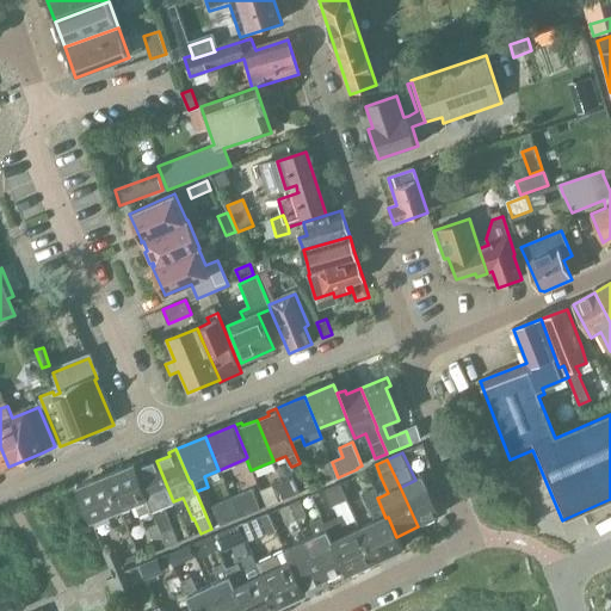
[(152,510),(158,524),(166,547),(177,542),(164,505),(173,501),(156,461),(143,467),(142,462),(134,466),(147,499),(146,499),(134,504),(139,516),(152,510)]
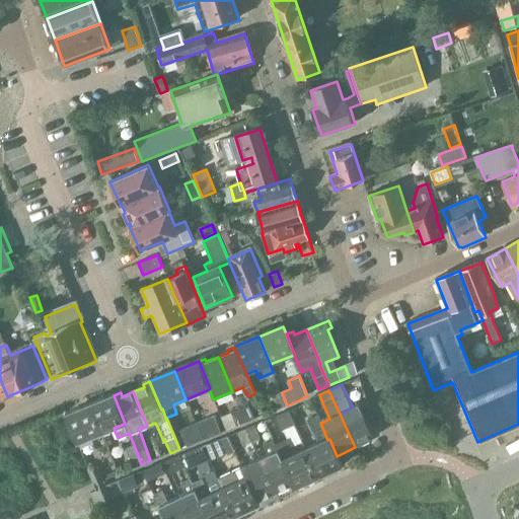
[(287,405),(282,392),(274,395),(279,409),(287,405)]
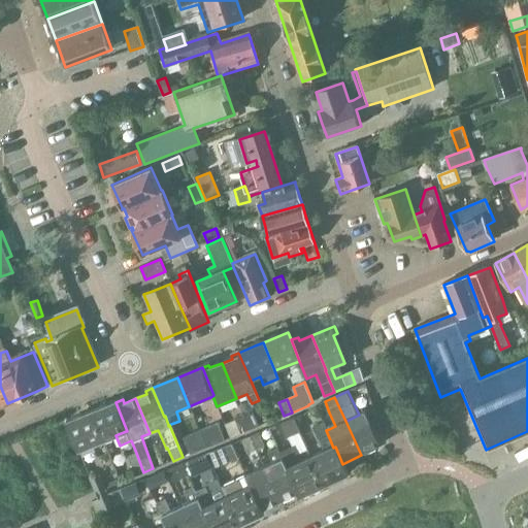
[(101,441),(116,435),(126,431),(127,431),(116,402),(90,414),(101,441)]
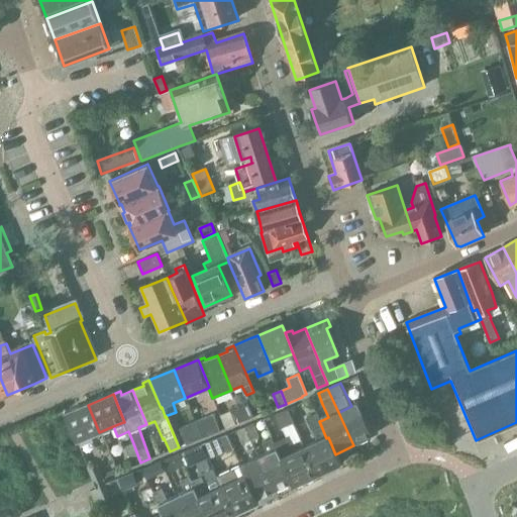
[(338,412),(353,445),(374,435),(378,433),(376,428),(372,415),(366,399),(351,406),(339,412),(338,412)]
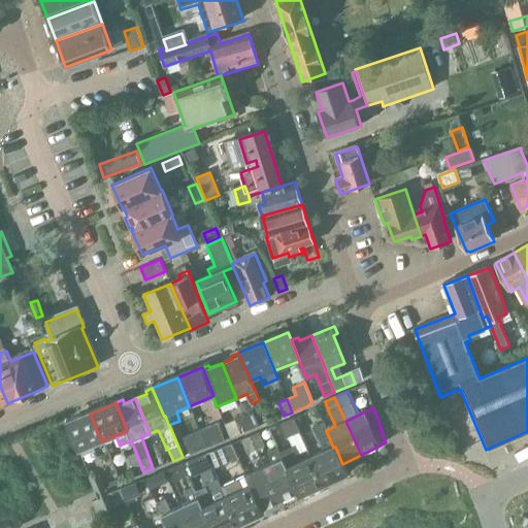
[(253,413),(243,416),(249,430),(258,426),(253,413)]
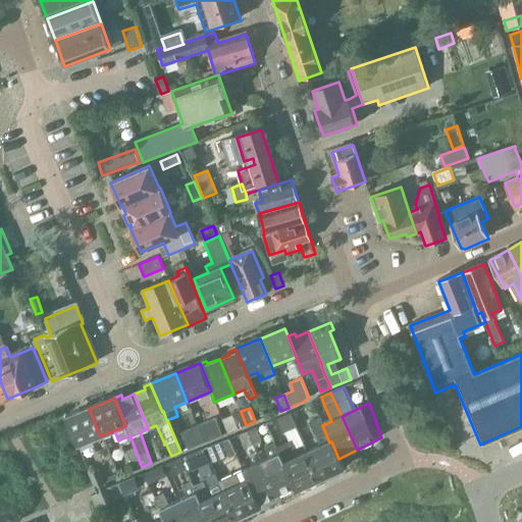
[(75,447),(100,436),(89,409),(64,418),(75,447)]
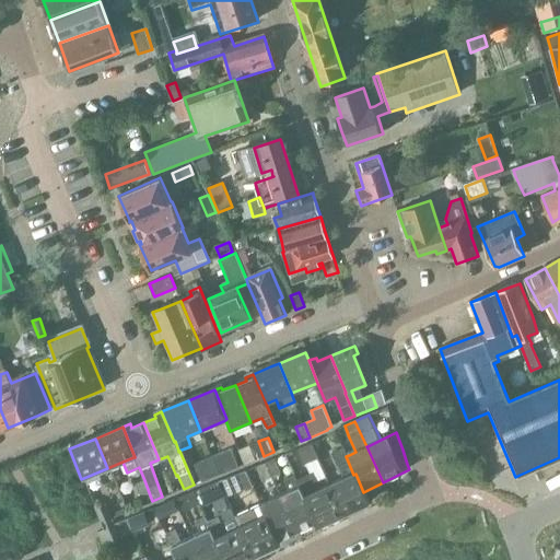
[(264,456),(258,441),(249,445),(255,459),(264,456)]
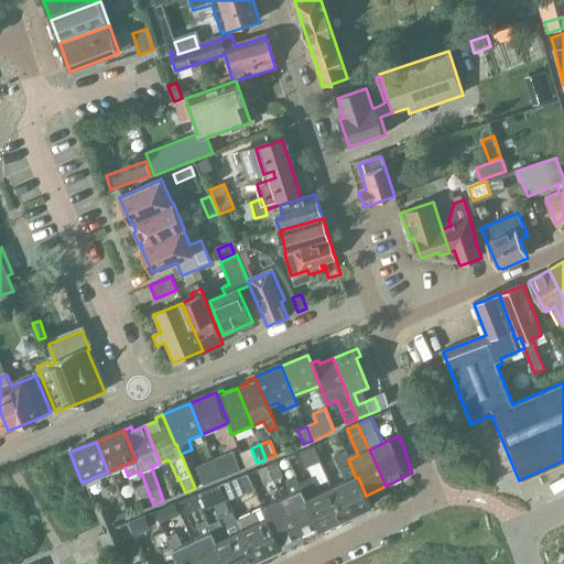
[(300,452),(305,467),(320,462),(314,446),(300,452)]
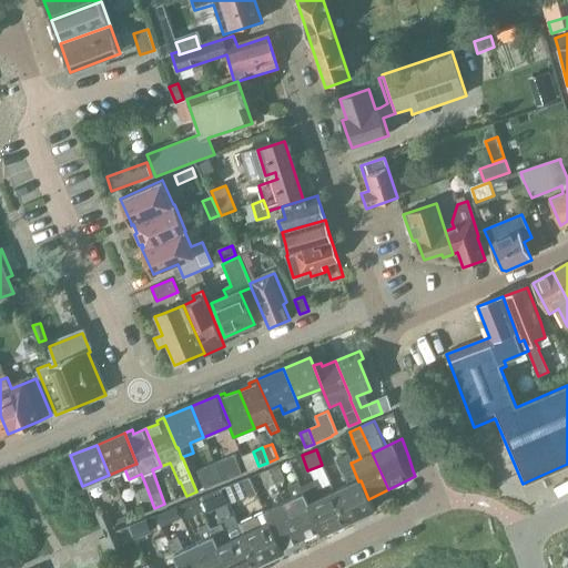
[(233,455),(214,464),(222,482),(241,473),(233,455)]
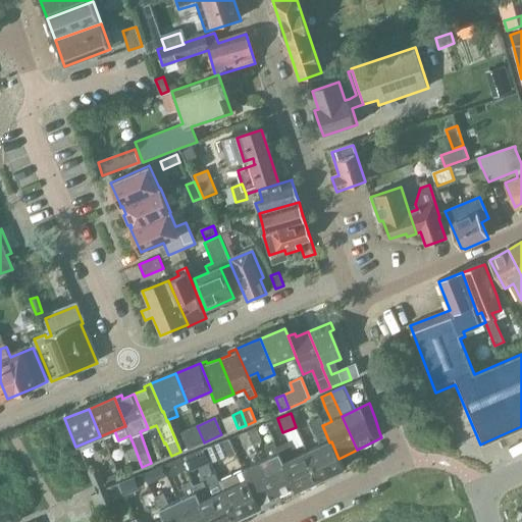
[(320,447),(307,453),(320,480),(334,473),(344,469),(338,459),(331,441),(329,442),(322,425),(318,418),(310,421),(322,447),(320,447)]
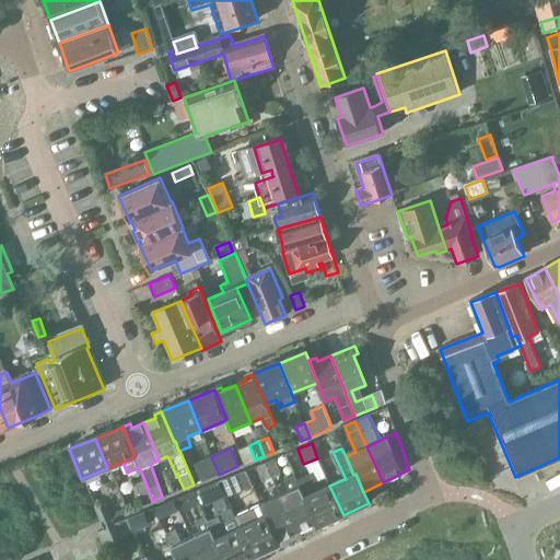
[(219,475),(211,457),(195,464),(201,481),(219,475)]
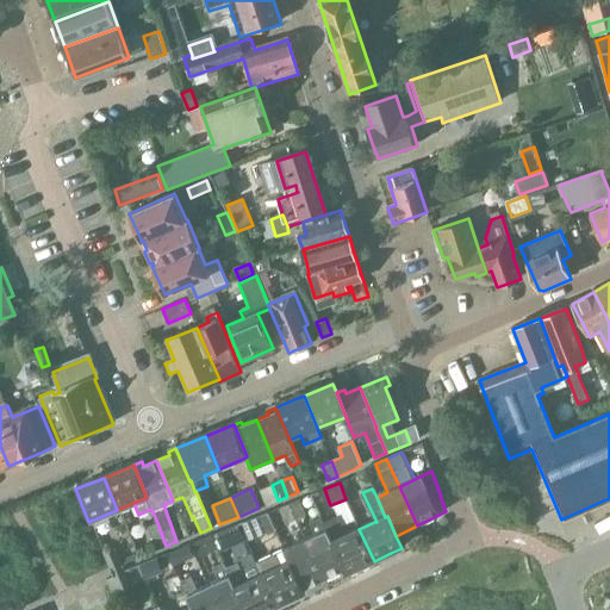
[(299,499),(288,504),(296,520),(306,516),(299,499)]
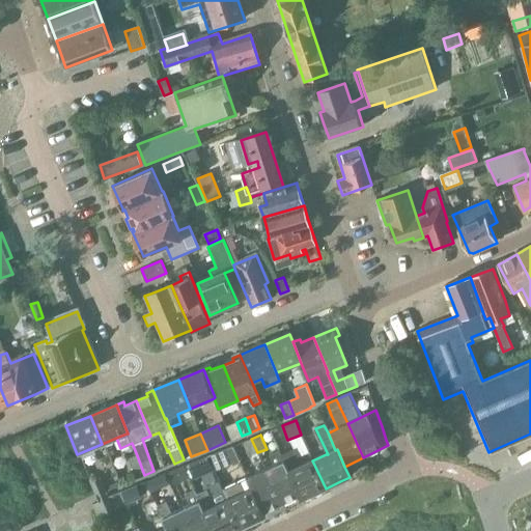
[(257,452),(251,439),(243,443),(249,456),(257,452)]
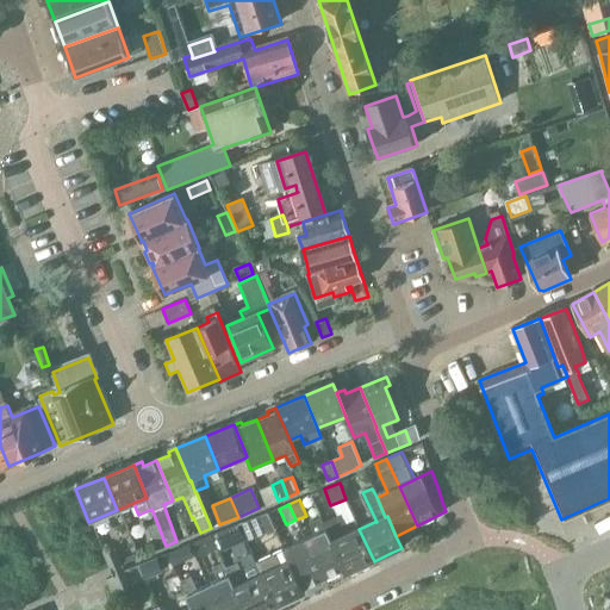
[(267,511),(240,523),(247,540),(267,531),(268,534),(275,530),(267,511)]
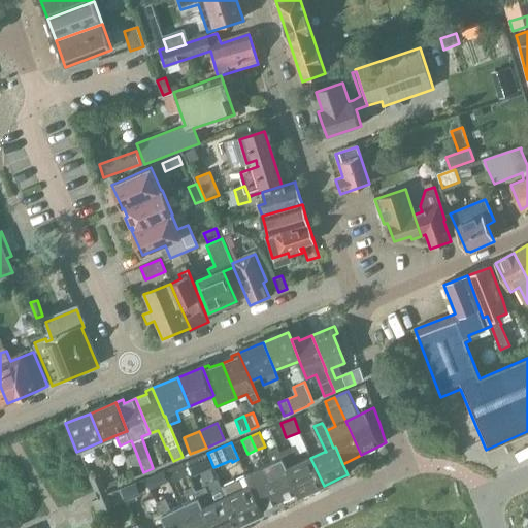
[(291,447),(277,453),(282,460),(286,470),(297,493),(299,497),(316,489),(324,486),(310,458),(299,464),(291,447)]
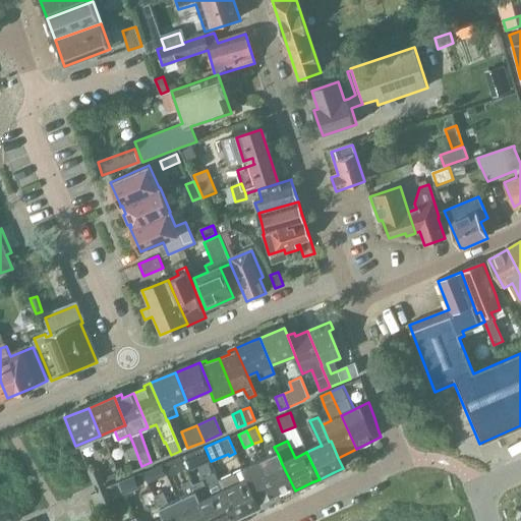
[(269,458),(261,462),(276,495),(287,489),(293,486),(282,464),(278,454),(274,447),(273,443),(264,447),(269,458)]
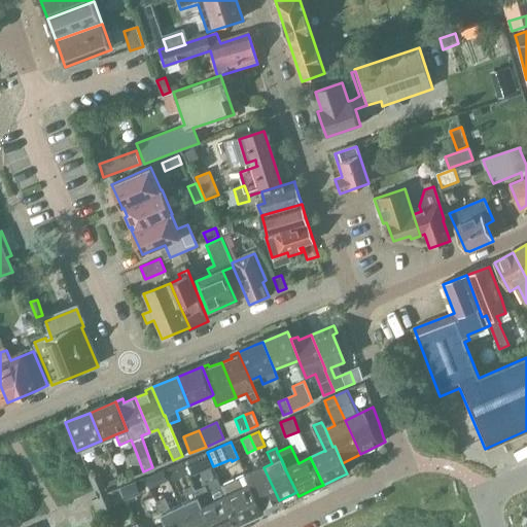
[(143,471),(136,452),(127,455),(134,475),(143,471)]
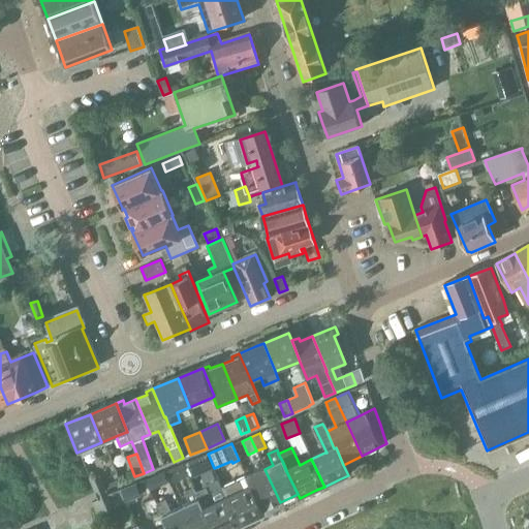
[(214,468),(208,454),(188,463),(194,477),(214,468)]
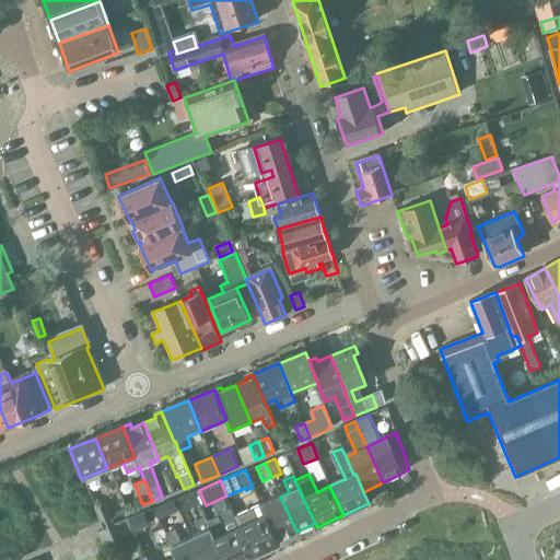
[(185,512),(200,505),(194,491),(178,499),(185,512)]
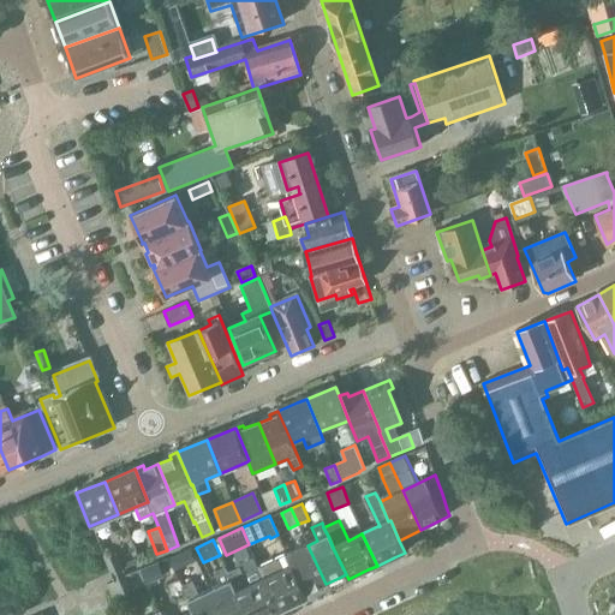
[(308,545),(285,556),(291,567),(292,567),(304,595),(326,584),(308,545)]
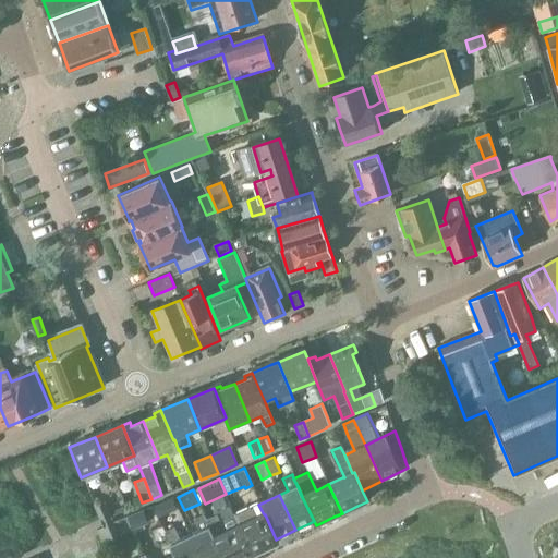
[(154,507),(159,518),(179,509),(174,498),(154,507)]
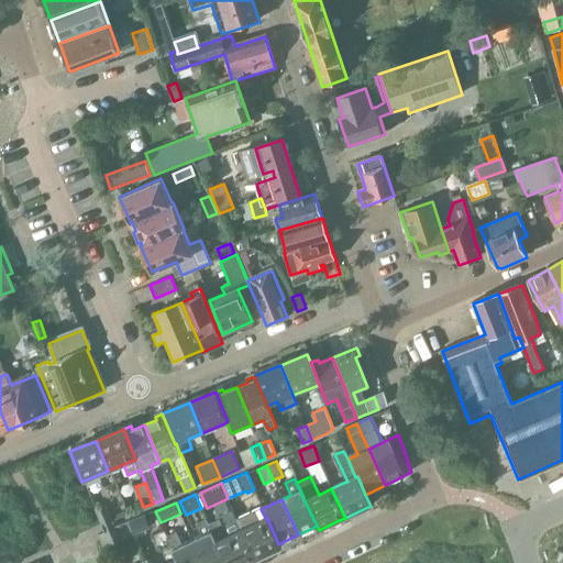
[(97,511),(103,529),(113,525),(107,508),(97,511)]
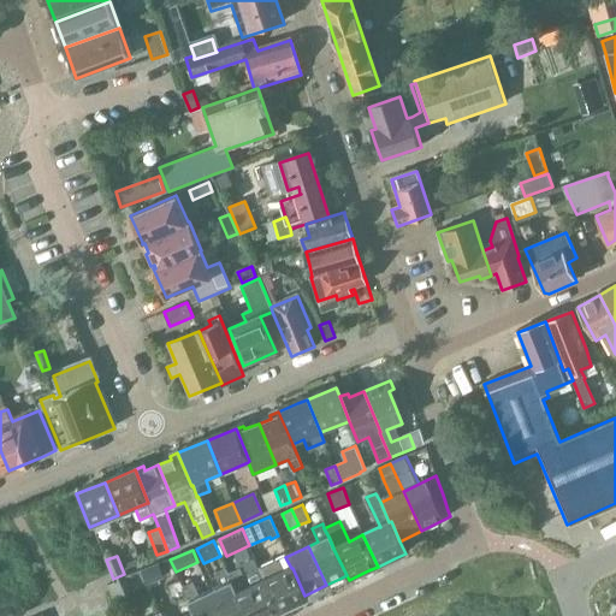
[(285,557),(246,576),(250,587),(264,581),(279,612),(307,599),(304,596),(292,568),(291,568),(285,557)]
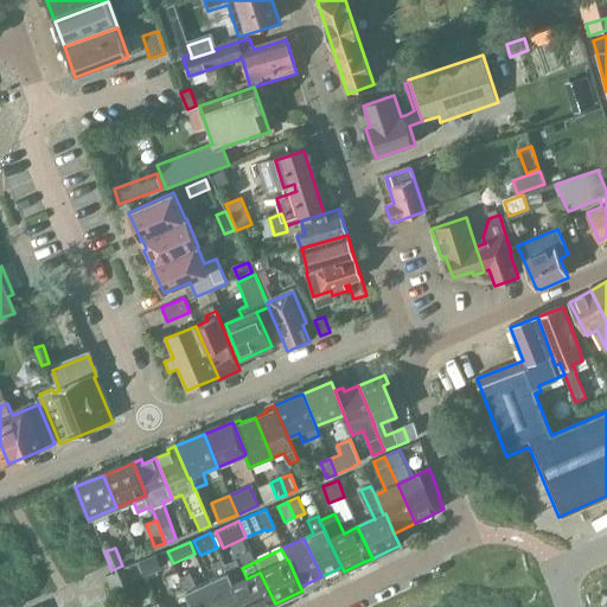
[(229,553),(222,556),(225,564),(224,566),(234,586),(232,586),(242,606),(267,606),(275,604),(260,573),(247,579),(242,568),(237,558),(234,561),(229,553)]
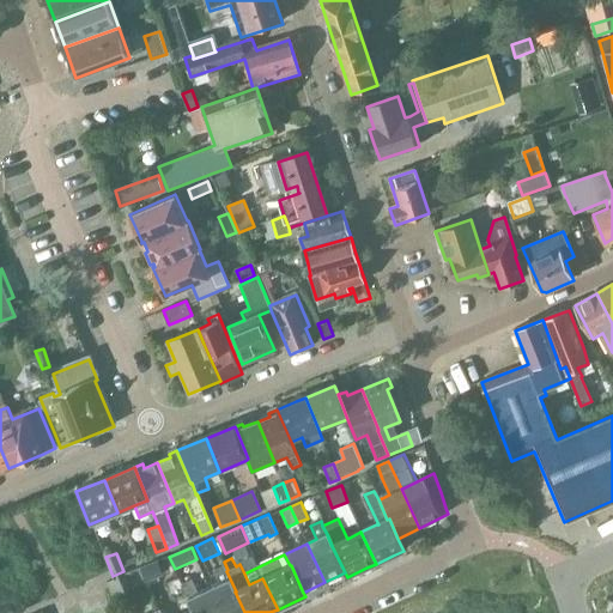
[(158,560),(141,568),(147,582),(164,575),(158,560)]
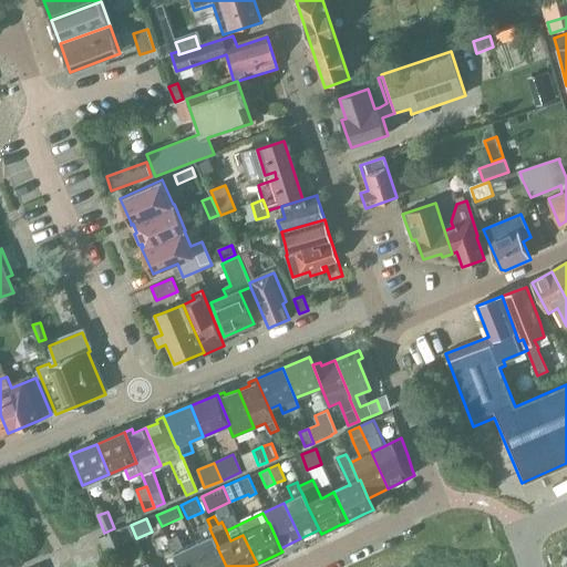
[(202,542),(192,546),(202,566),(226,566),(217,547),(218,547),(209,528),(207,523),(195,528),(202,542)]
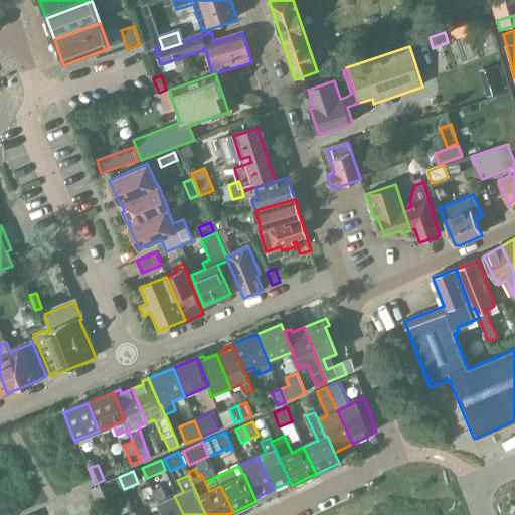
[(104,480),(95,484),(102,500),(111,497),(104,480)]
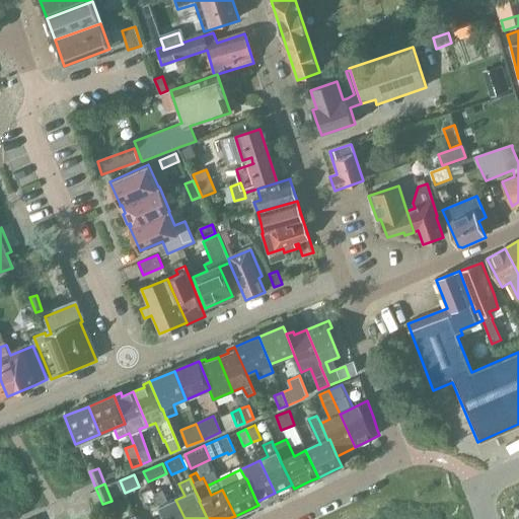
[(162,518),(161,518),(184,518),(175,500),(169,503),(163,490),(151,495),(162,518)]
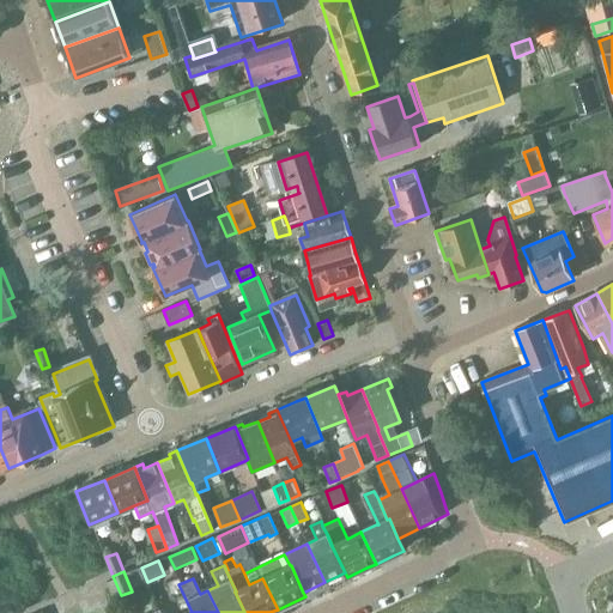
[(13,612),(11,602),(0,606),(0,612),(13,612)]
